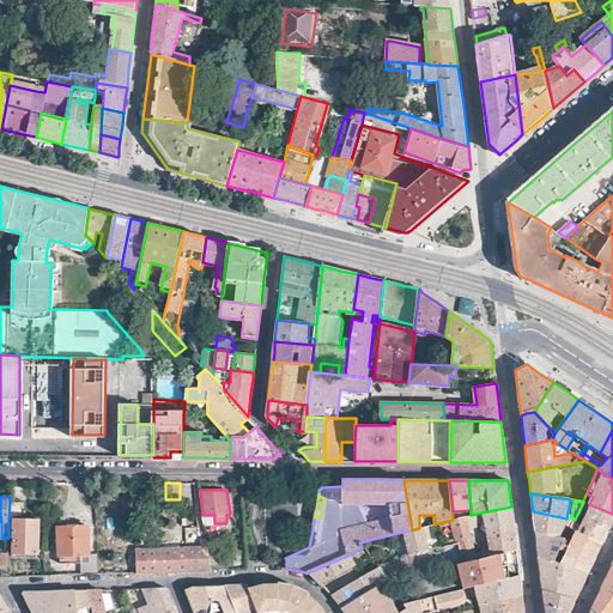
[(612,522),(612,519),(612,514),(589,504),(583,501),(583,502),(577,515),(608,529),(612,522)]
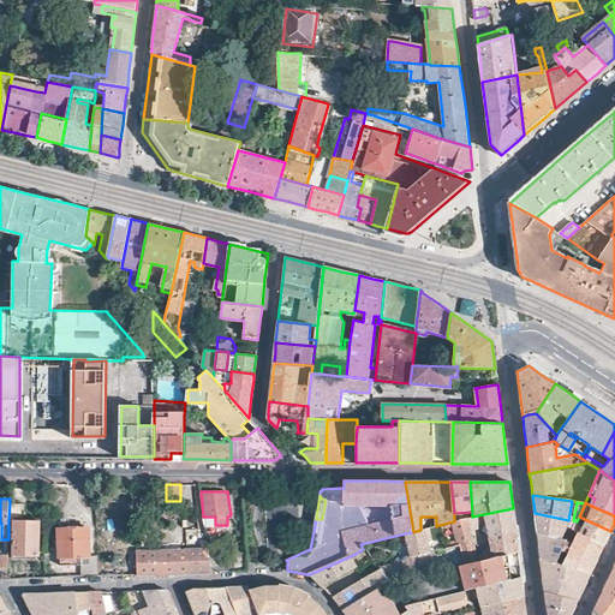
[(22,505),(10,503),(9,520),(13,520),(12,554),(37,555),(40,521),(22,520),(22,505)]
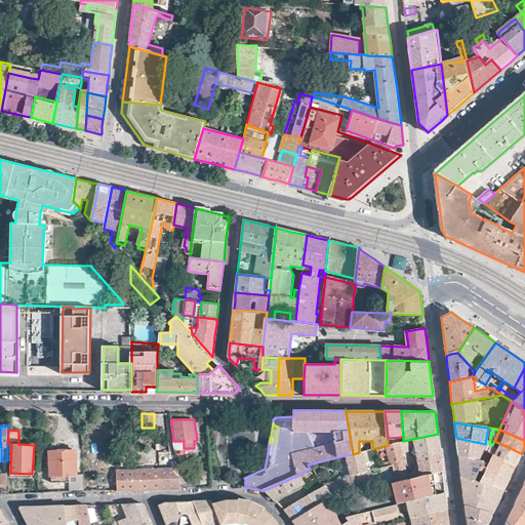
[(441,461),(439,442),(438,434),(403,441),(388,445),(379,447),(379,450),(388,448),(391,461),(379,465),(379,468),(392,465),(396,481),(442,470),(441,461)]
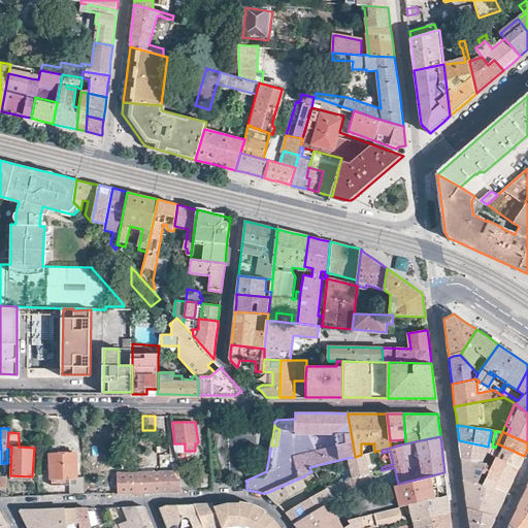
[(390,440),(390,448),(405,443),(405,439),(390,440)]
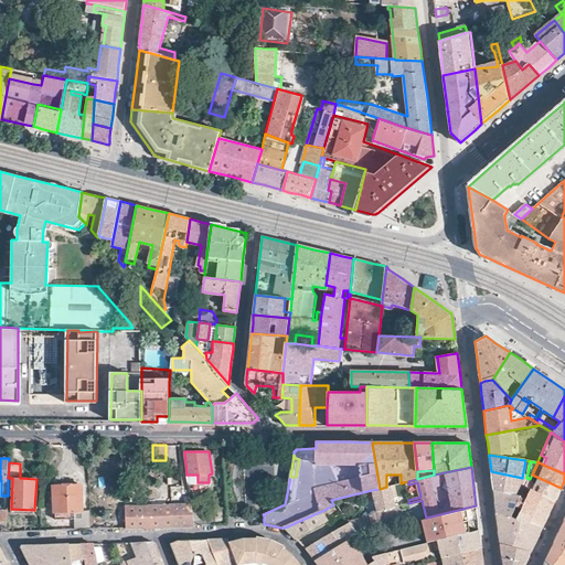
[(530,479),(526,478),(522,478),(491,471),(492,480),(492,489),(521,494),(525,487),(530,479)]
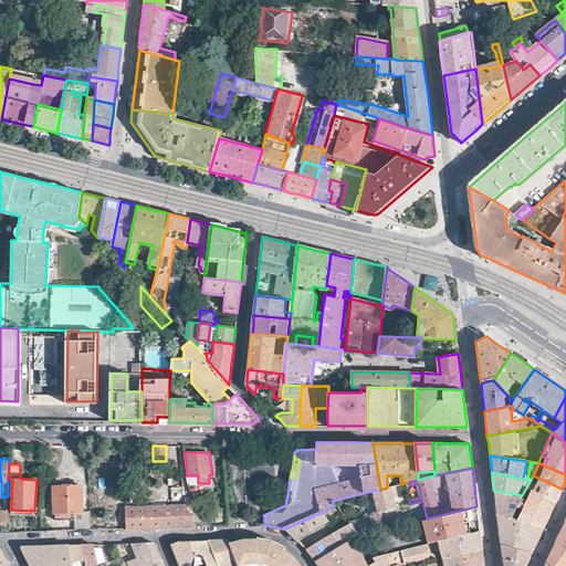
[(559,493),(562,489),(533,475),(531,480),(526,488),(531,490),(556,500),(559,493)]
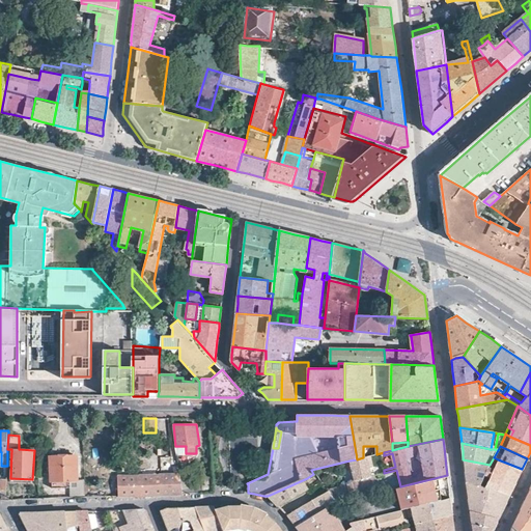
[(363,457),(357,459),(350,460),(355,480),(347,484),(329,490),(329,491),(334,500),(335,501),(397,486),(400,486),(396,470),(384,473),(371,476),(369,468),(372,467),(370,455),(363,457)]
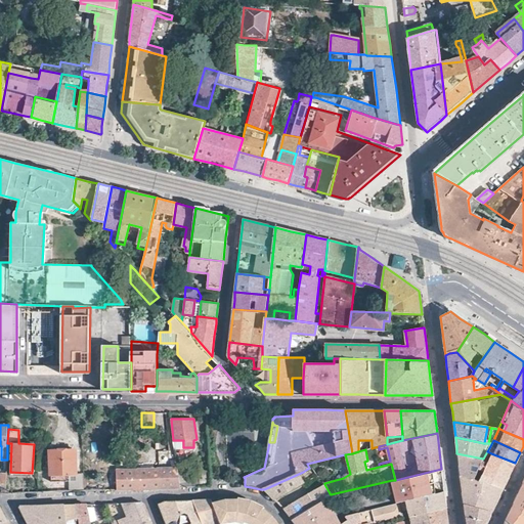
[(70,490),(83,490),(83,474),(76,474),(76,450),(51,450),(51,481),(70,482),(70,490)]
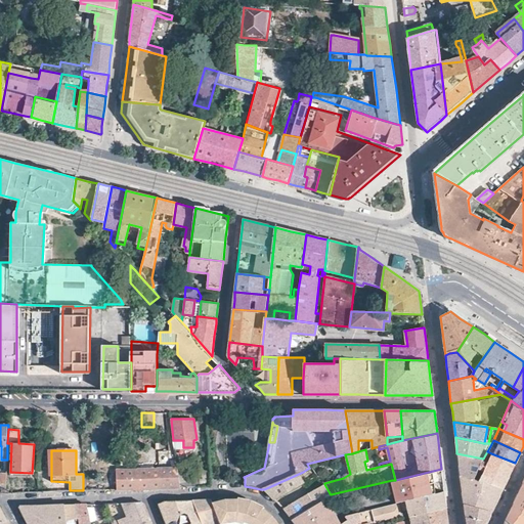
[(483,459),(456,453),(459,465),(460,475),(474,480),(481,463),(483,460),(483,459)]
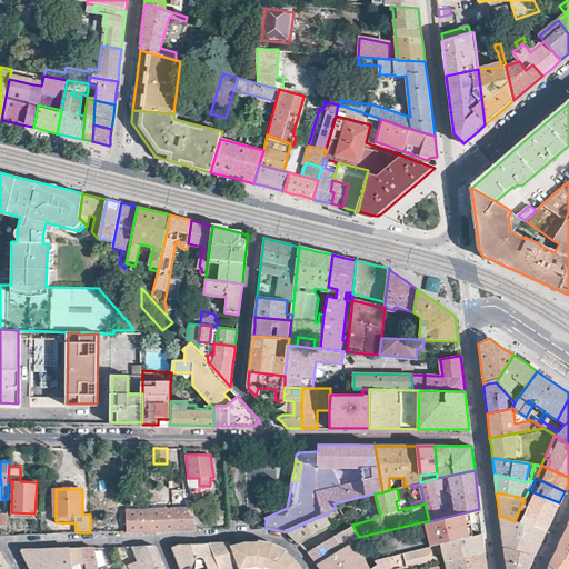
[(552,517),(559,502),(533,492),(529,501),(525,499),(522,502),(515,521),(546,531),(552,517)]
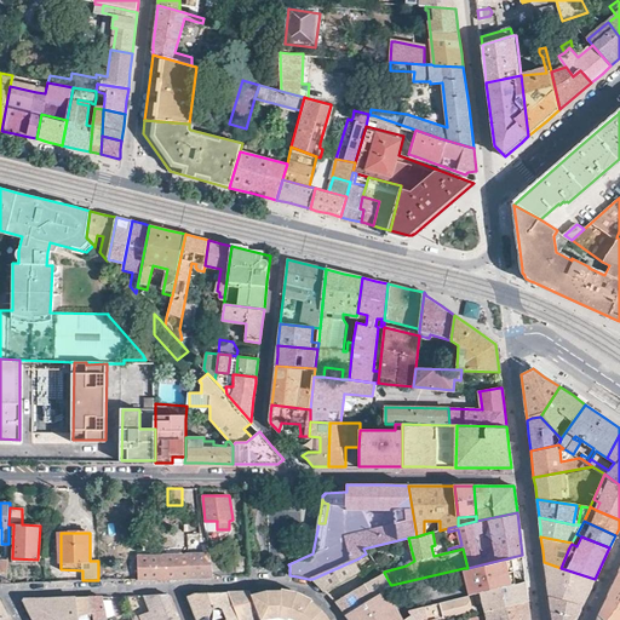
[(210,550),(208,545),(202,545),(204,554),(200,554),(199,552),(196,552),(196,554),(188,554),(188,552),(184,552),(184,554),(184,555),(164,555),(164,554),(161,554),(161,555),(153,555),(153,554),(149,554),(149,555),(139,556),(139,579),(185,578),(213,577),(210,550)]
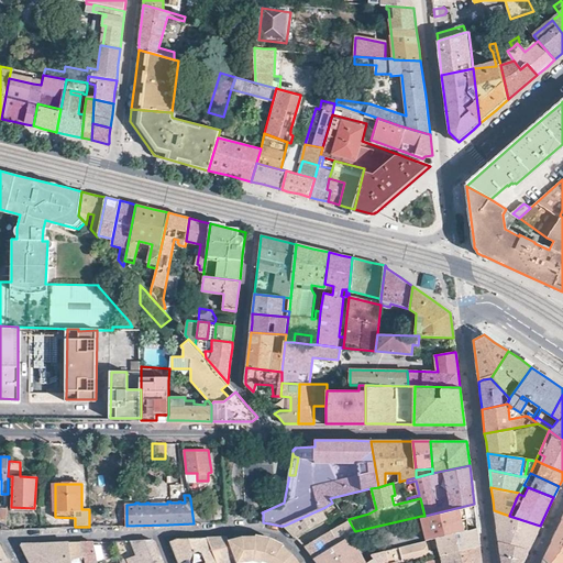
[(203,512),(201,498),(190,499),(194,523),(214,522),(214,512),(203,512)]
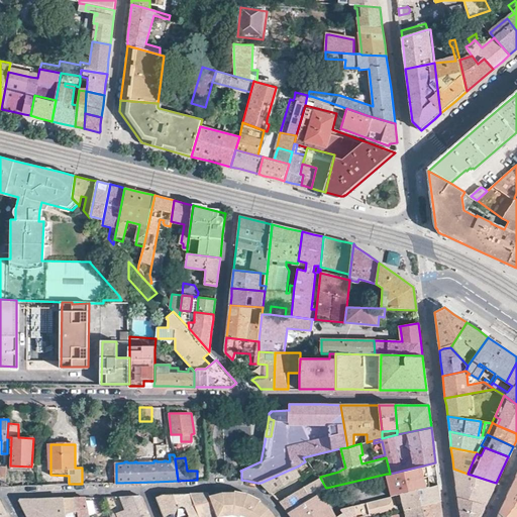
[(206,474),(206,464),(196,466),(197,471),(197,480),(206,480),(207,479),(206,474)]
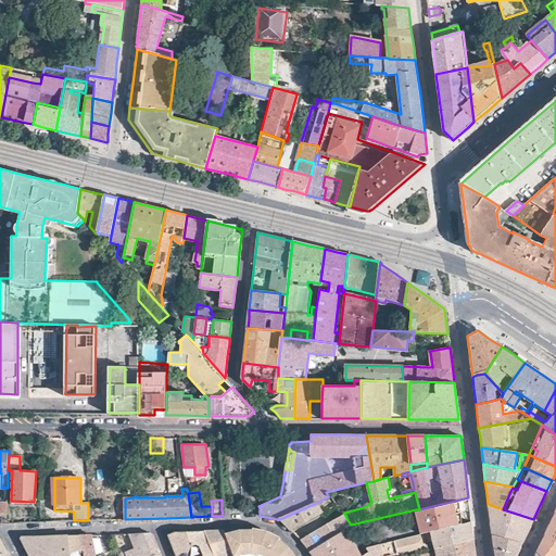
[(464,523),(459,500),(419,509),(416,509),(422,533),(424,533),(464,523)]
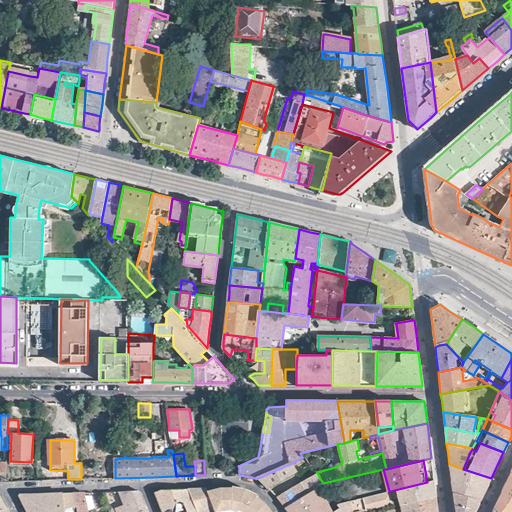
[(301,469),(296,461),(258,478),(262,482),(266,486),(268,488),(301,469)]
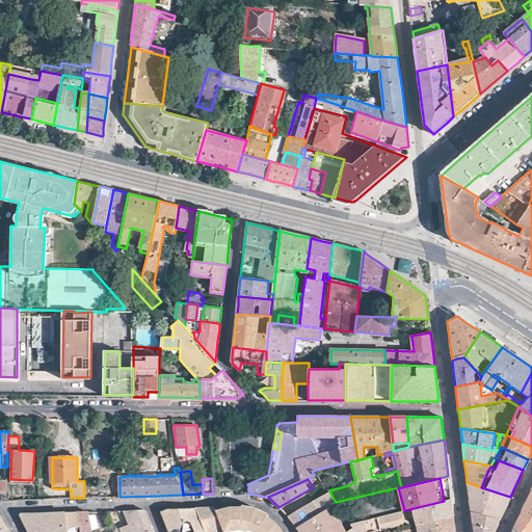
[(505,508),(510,497),(481,487),(467,482),(469,498),(470,512),(499,520),(505,508)]
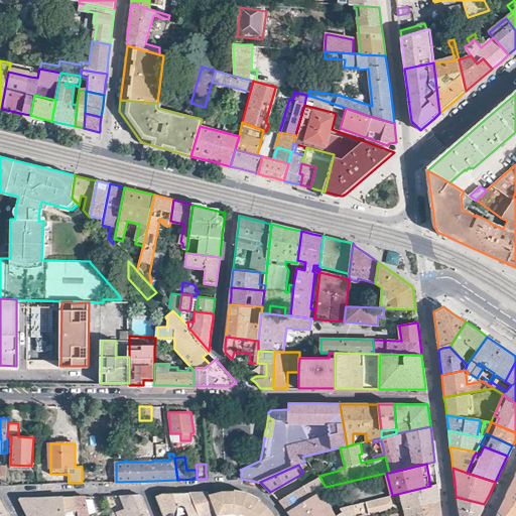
[(515,515),(515,477),(515,476),(504,497),(497,512),(502,515),(515,515)]
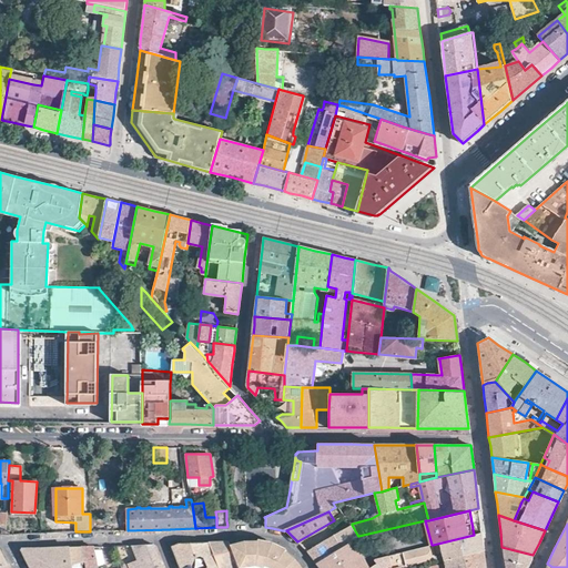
[(357,535),(352,525),(307,551),(308,554),(315,563),(354,537),(357,535)]
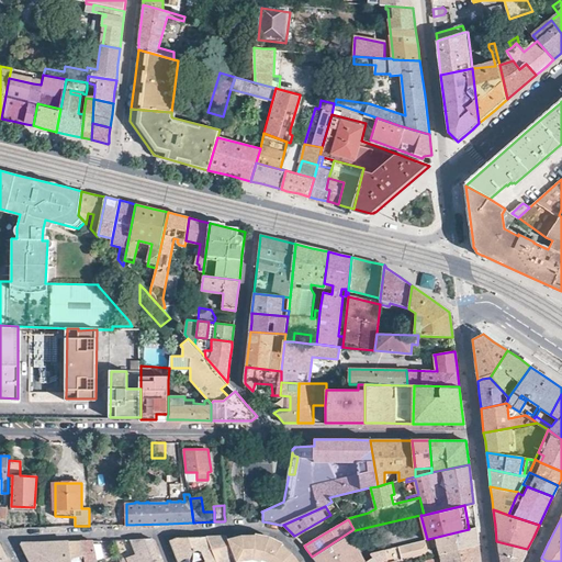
[(476,536),(476,528),(469,529),(428,539),(430,548),(437,546),(438,553),(478,543),(476,536)]
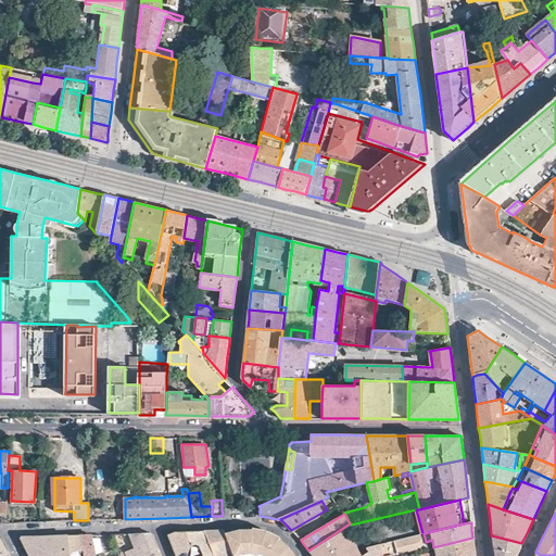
[(346,526),(308,551),(312,555),(358,555),(365,553),(346,526)]
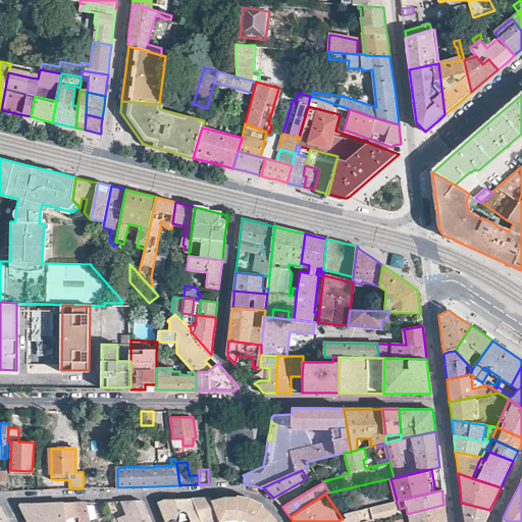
[(166,521),(201,521),(192,498),(174,499),(164,499),(159,501),(166,521)]
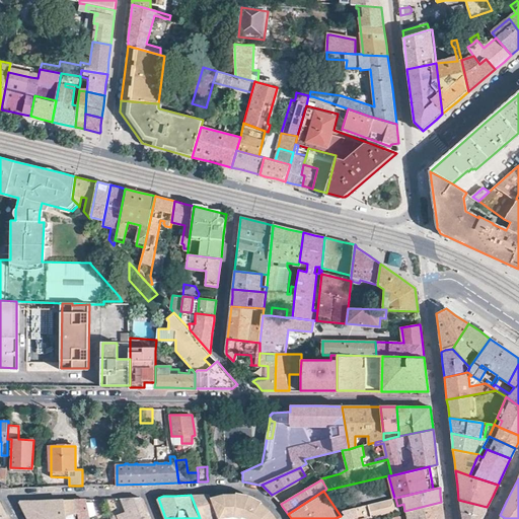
[(200,518),(218,518),(219,518),(211,499),(210,495),(196,495),(191,495),(200,518)]
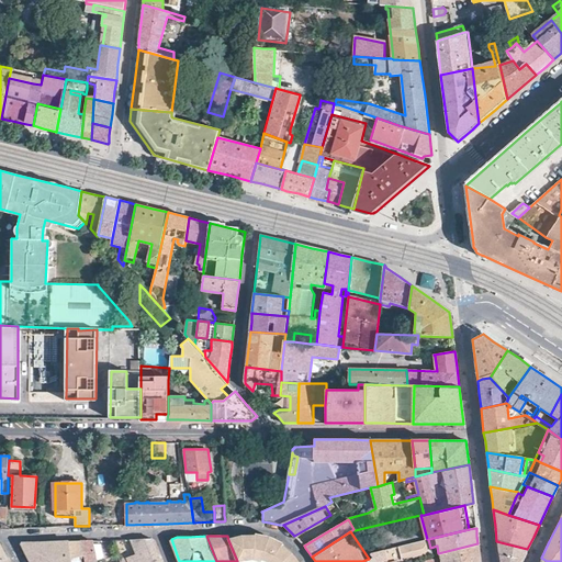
[(228,540),(237,561),(253,560),(259,561),(261,560),(268,561),(299,561),(298,560),(279,539),(277,538),(274,537),(272,537),(269,536),(267,536),(263,536),(263,537),(238,537),(228,540)]
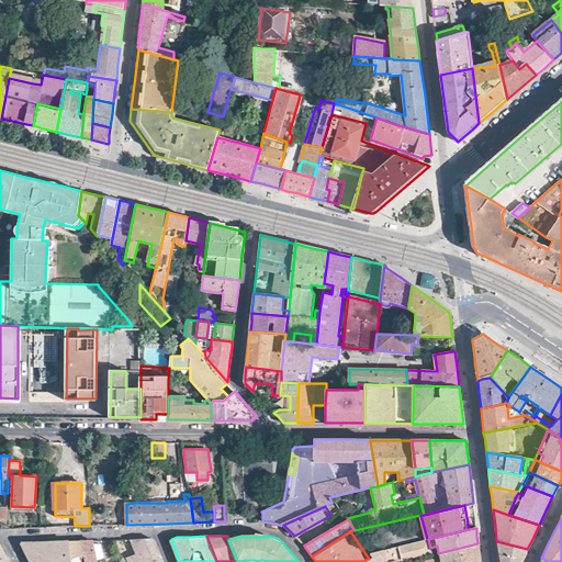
[(120,561),(160,561),(158,553),(152,538),(120,539),(123,553),(119,555),(120,561)]
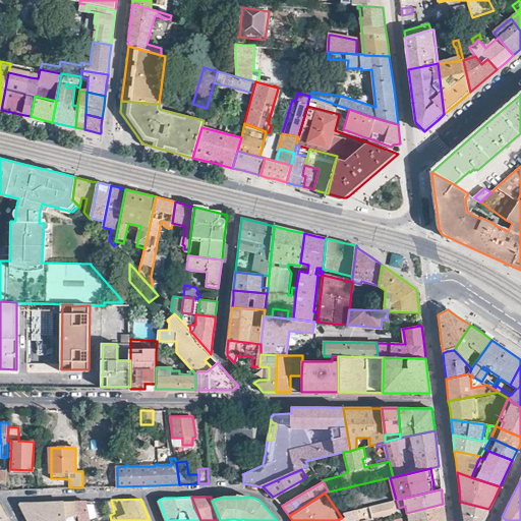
[(80,520),(90,520),(85,500),(80,501),(74,501),(77,517),(79,517),(80,520)]
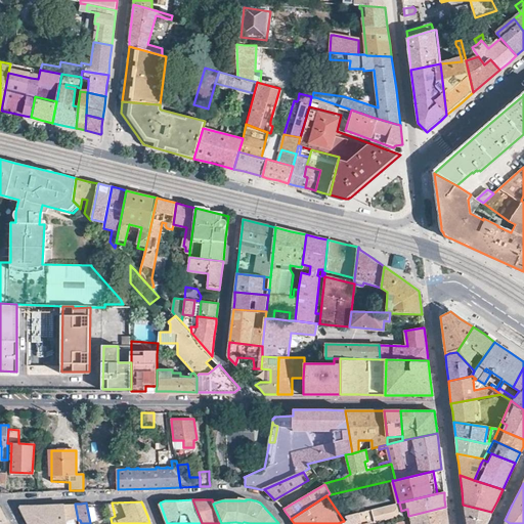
[(370,523),(402,515),(401,511),(399,503),(398,503),(363,511),(366,523),(370,523)]
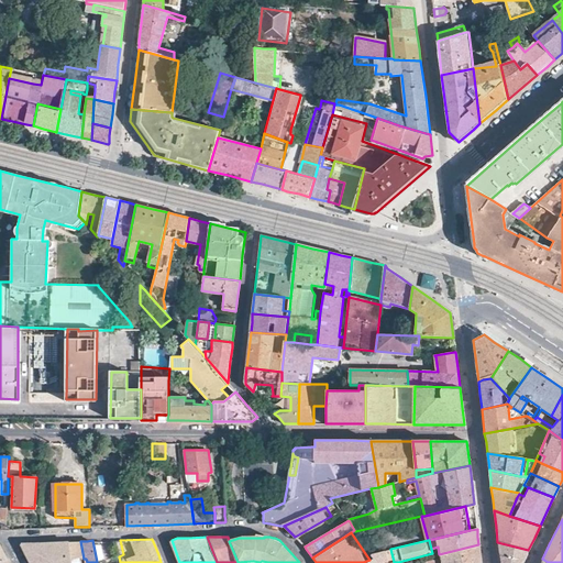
[(72,562),(69,541),(21,543),(30,561),(31,562),(72,562)]
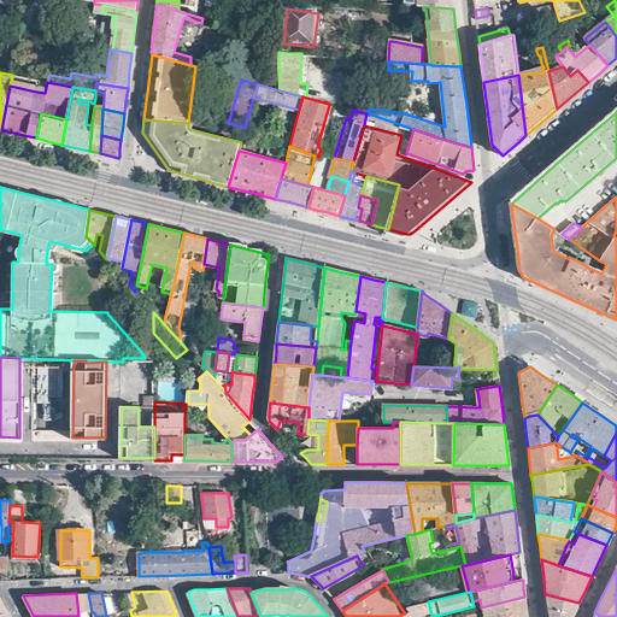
[(89,616),(89,612),(92,612),(88,593),(82,593),(76,593),(78,616),(89,616)]
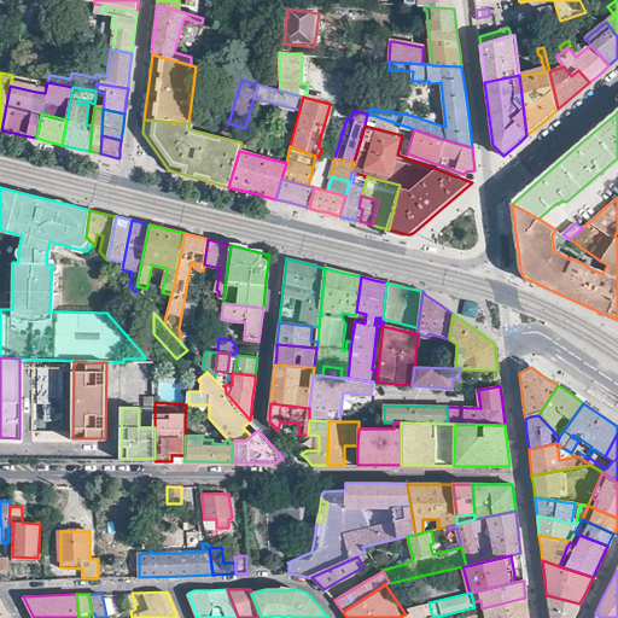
[(577,611),(579,604),(546,595),(547,604),(548,611),(573,617),(577,611)]
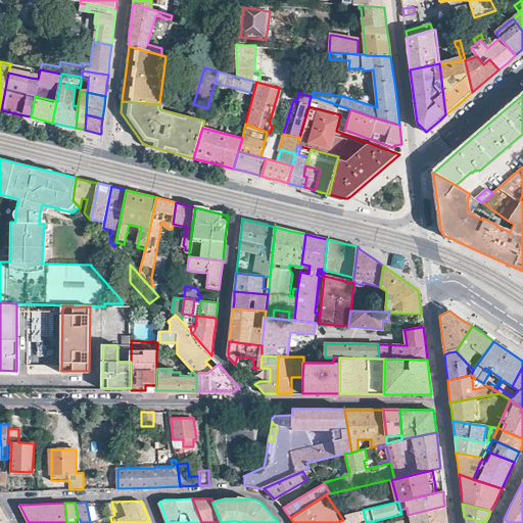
[(445,513),(444,506),(408,515),(409,518),(401,520),(401,519),(396,521),(397,522),(443,522),(446,522),(445,513)]
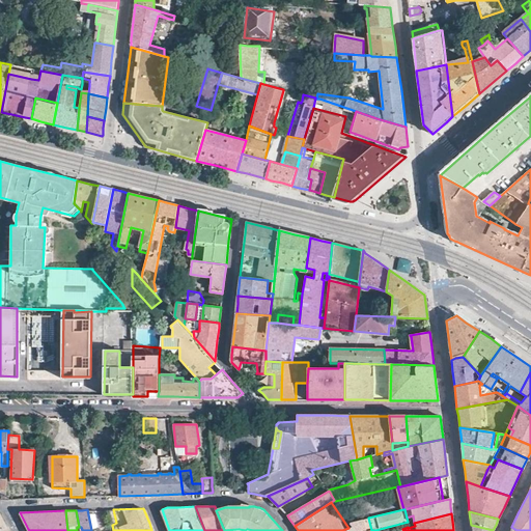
[(99,528),(96,514),(90,515),(92,529),(99,528)]
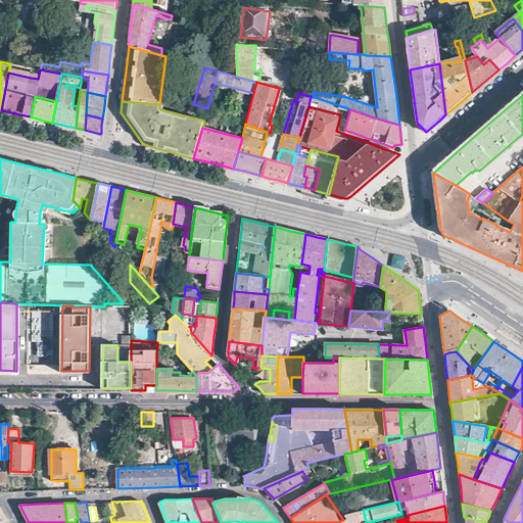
[(366,522),(363,510),(344,514),(346,518),(349,522),(370,522),(366,522)]
